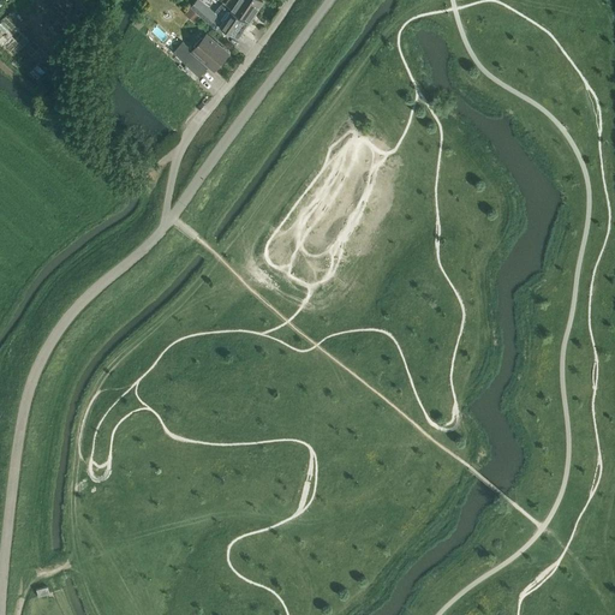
[(216,17),(222,23),(221,24),(226,28),(225,29),(239,39),(249,24),(238,16),(231,11),(221,5),(215,12),(201,0),(197,0),(191,7),(210,24),(216,17)]
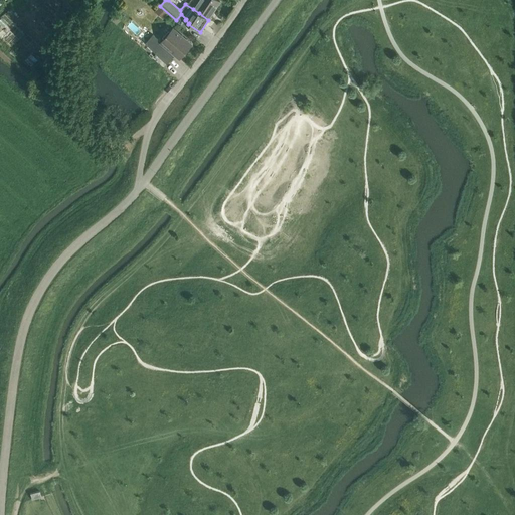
[(217,0),(199,0),(199,1),(197,0),(191,0),(189,4),(194,8),(193,9),(199,13),(208,20),(208,19),(220,2),(217,0)]
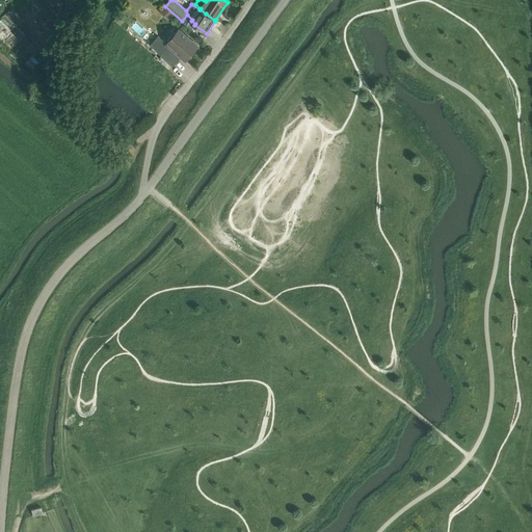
[(165,6),(161,10),(169,19),(174,15),(165,6)]
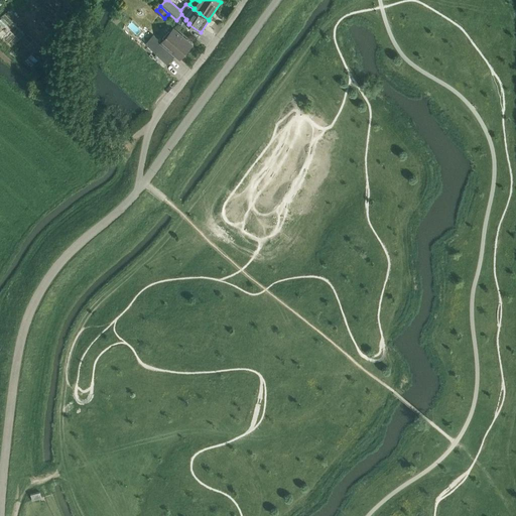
[(184,38),(173,28),(161,42),(153,35),(145,43),(167,65),(175,55),(179,58),(190,46),(183,39),(184,38)]
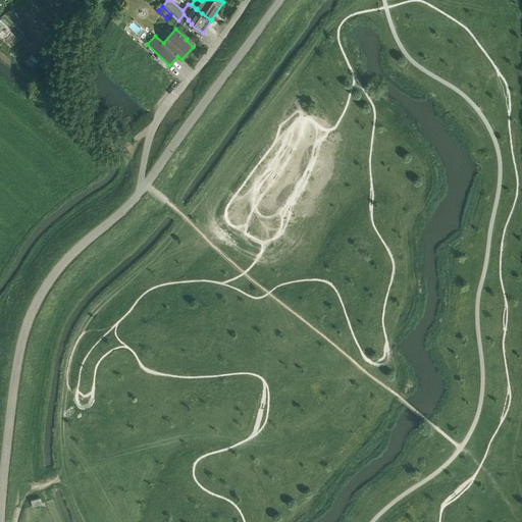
[(40,498),(31,501),(32,507),(42,504),(40,498)]
